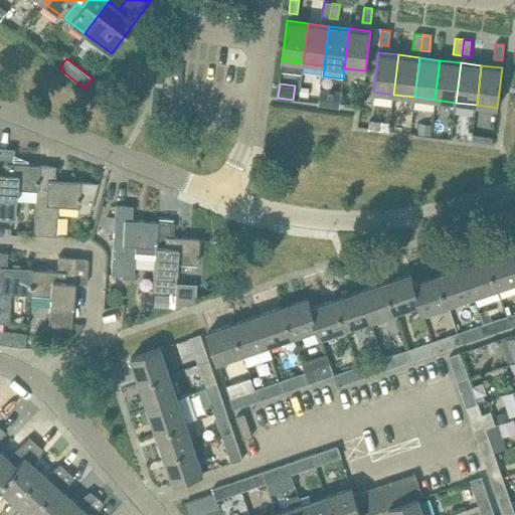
[(321,86),(319,103),(341,106),(343,89),(321,86)]
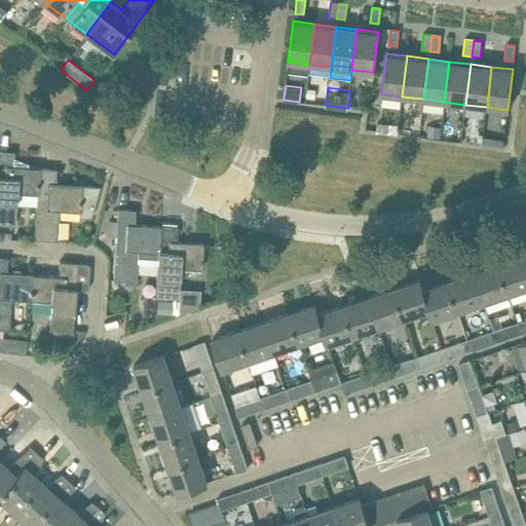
[(17,193),(37,194),(38,168),(13,166),(13,152),(0,151),(0,223),(15,224),(17,193)]
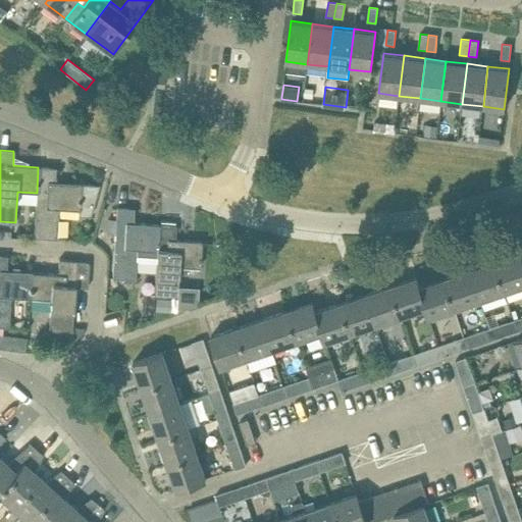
[(38,167),(37,193),(34,238),(57,240),(59,209),(79,210),(79,216),(90,217),(99,186),(55,183),(55,168),(38,167)]
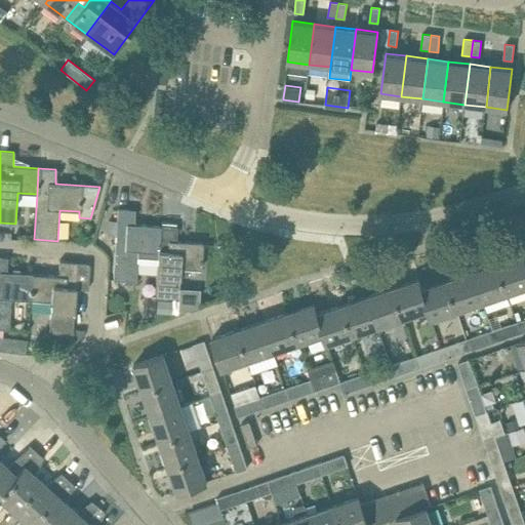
[(137,261),(157,264),(159,226),(133,225),(134,210),(117,209),(116,221),(115,234),(113,281),(135,282),(137,261)]
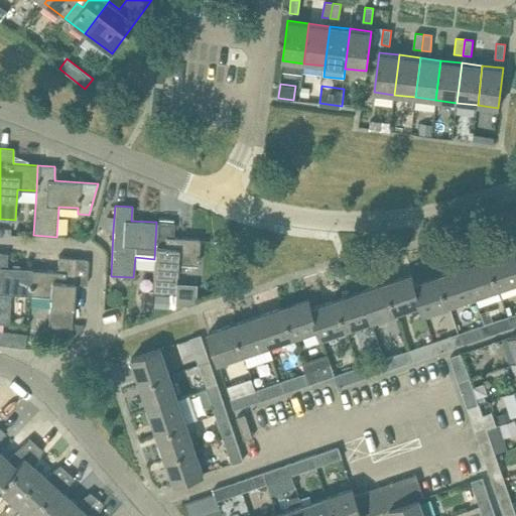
[(106,217),(106,229),(113,230),(114,218),(106,217)]
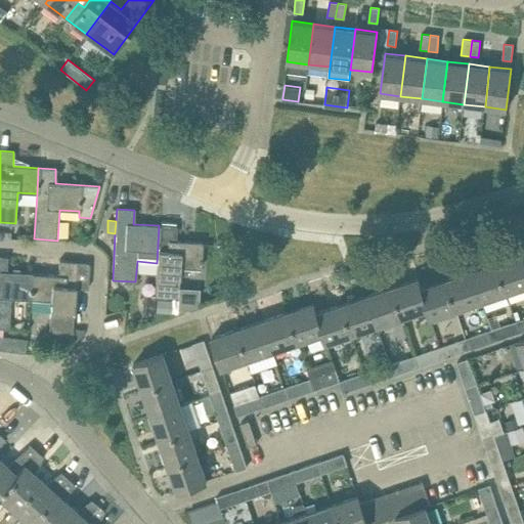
[(159,225),(157,263),(155,297),(178,298),(180,268),(201,269),(202,243),(175,241),(176,226),(159,225)]
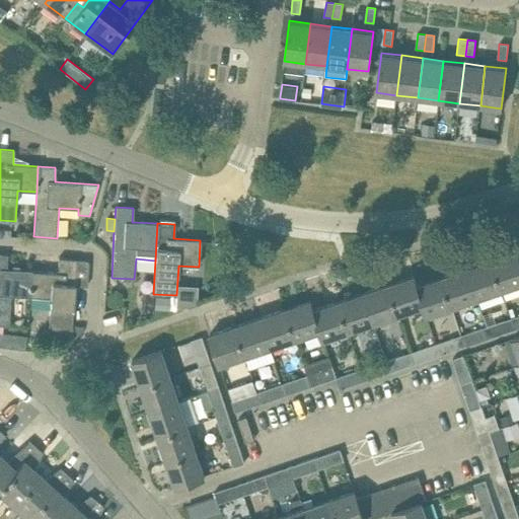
[(518,257),(517,251),(492,260),(502,290),(518,284),(518,257)]
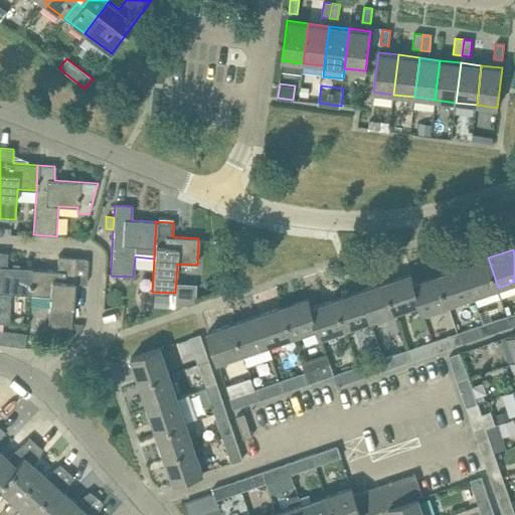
[(10,294),(29,295),(31,269),(6,267),(7,252),(0,251),(0,323),(9,324),(10,294)]
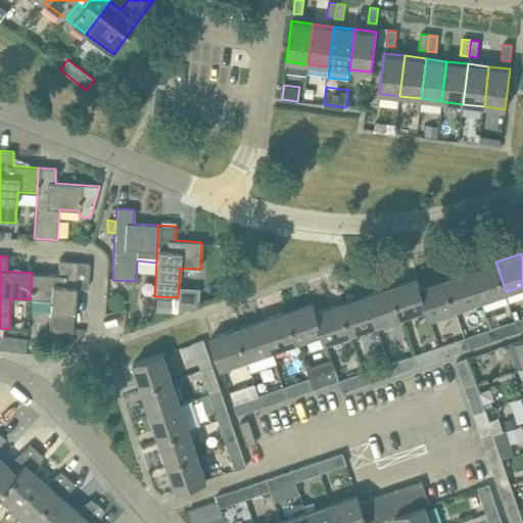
[(32,273),(30,299),(51,300),(49,331),(72,332),(75,288),(88,289),(89,266),(77,262),(59,259),(58,275),(32,273)]
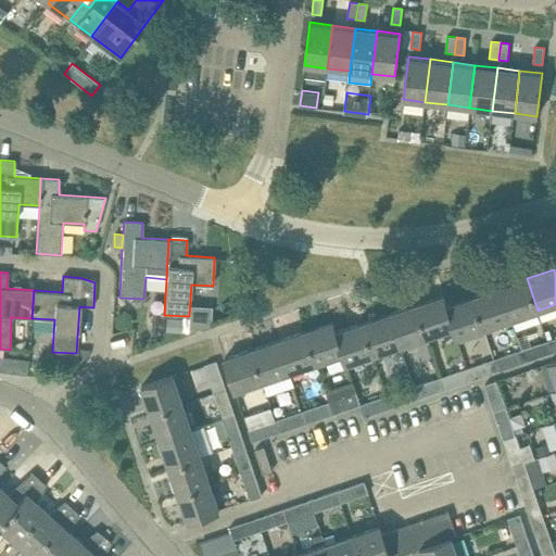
[(527,278),(500,288),(510,320),(538,311),(527,278)]
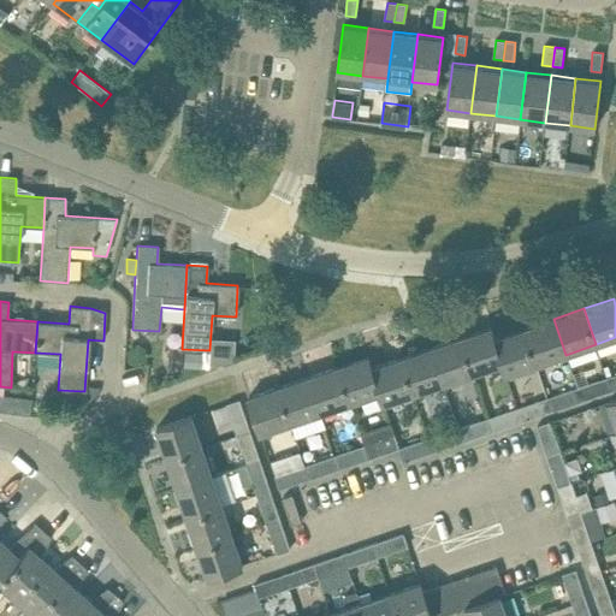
[(554,319),(523,329),(535,365),(566,355),(554,319)]
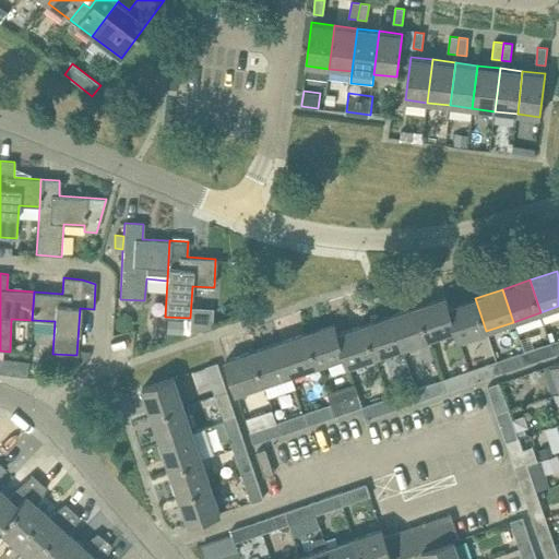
[(445,297),(418,306),(429,339),(455,330),(449,307),(445,297)]
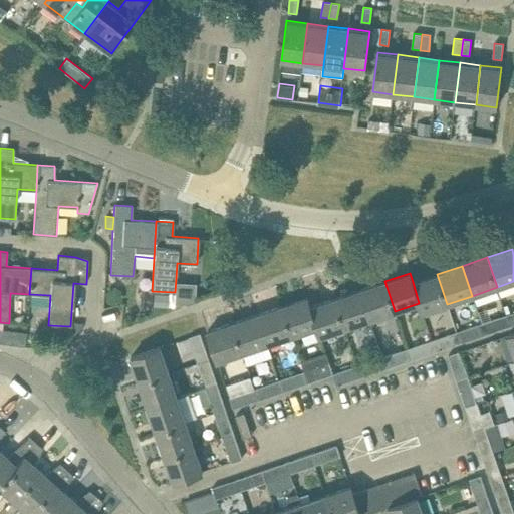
[(437,274),(413,282),(419,303),(422,313),(447,304),(437,274)]
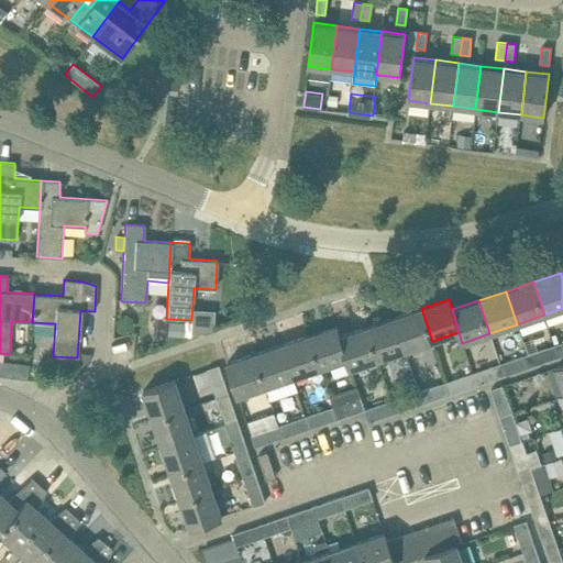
[(421,308),(395,318),(406,350),(432,341),(421,308)]
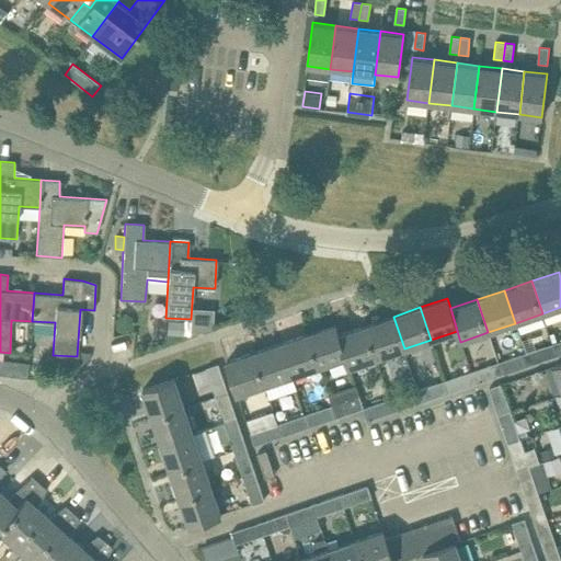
[(393,317),(366,325),(377,358),(404,348),(393,317)]
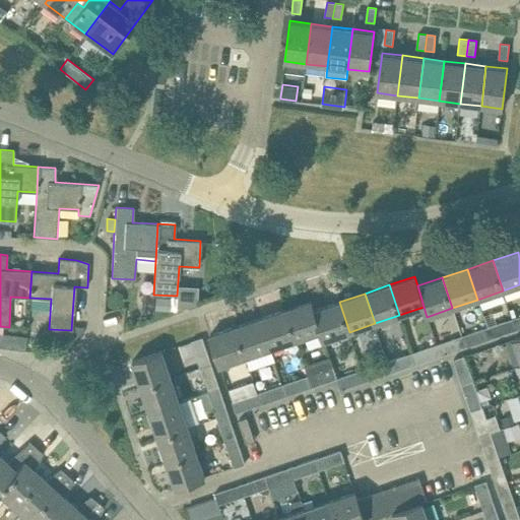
[(311,301),(285,310),(296,340),(320,331),(321,331),(314,311),(314,310),(311,301)]
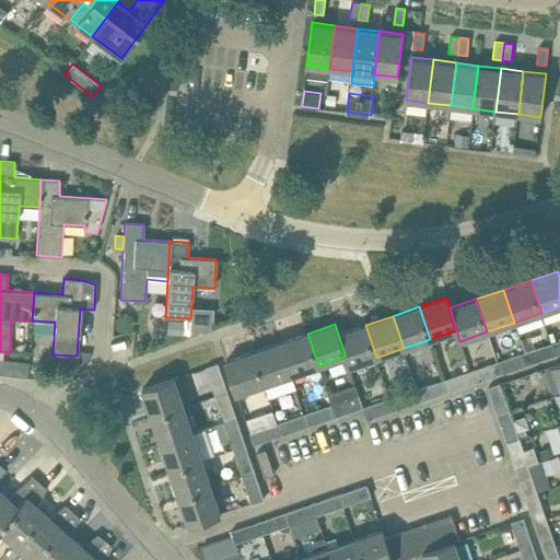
[(365,325),(338,334),(338,335),(346,357),(345,357),(348,366),(376,358),(365,325)]
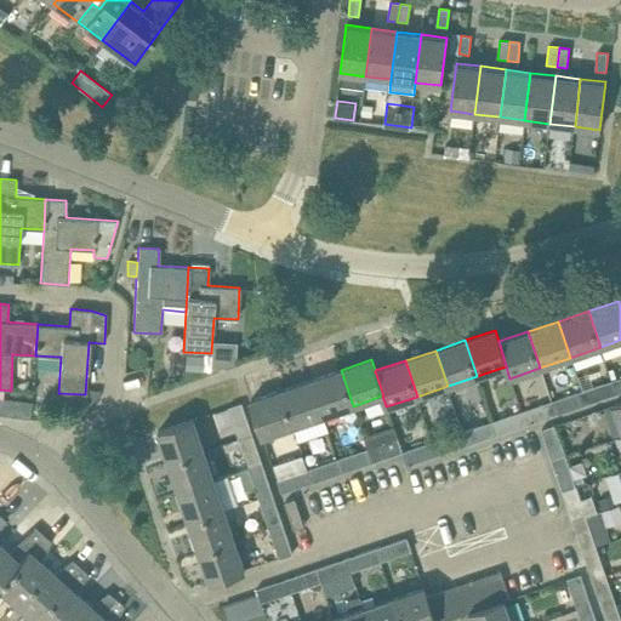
[(341,370),(311,380),(323,416),(353,406),(341,370)]
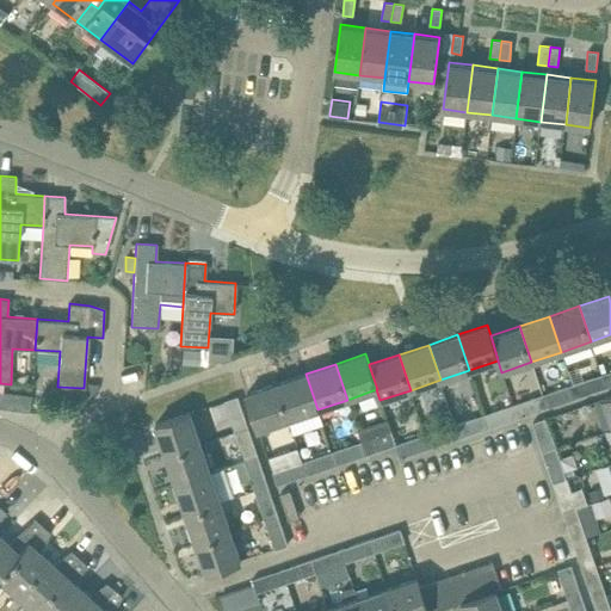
[(306,374),(276,383),(288,419),(318,409),(306,374)]
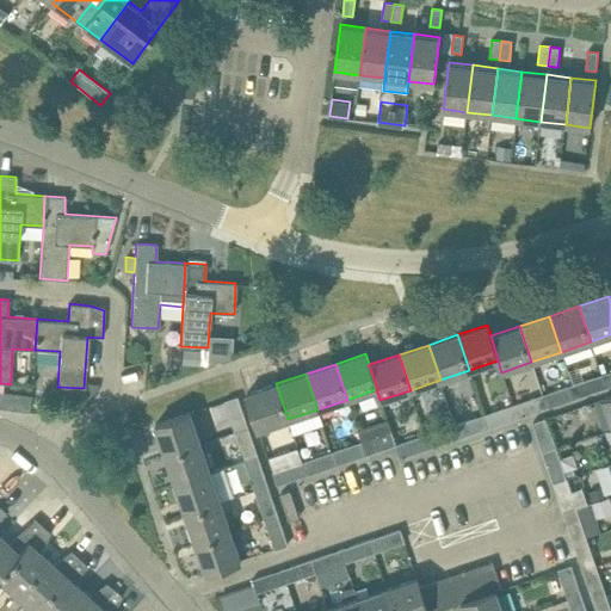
[(603,376),(573,386),(576,397),(606,388),(603,376)]
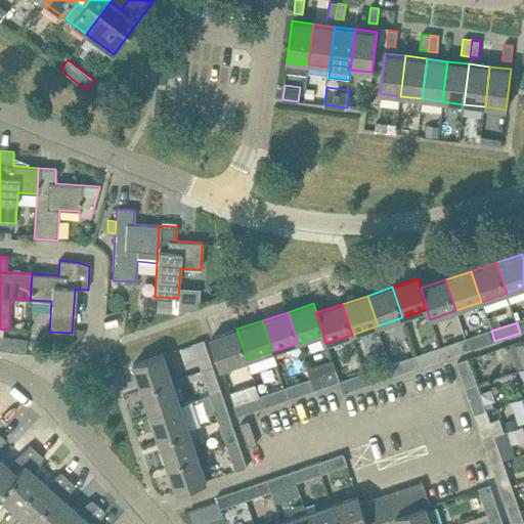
[(247,359),(236,329),(211,338),(221,368),(247,359)]
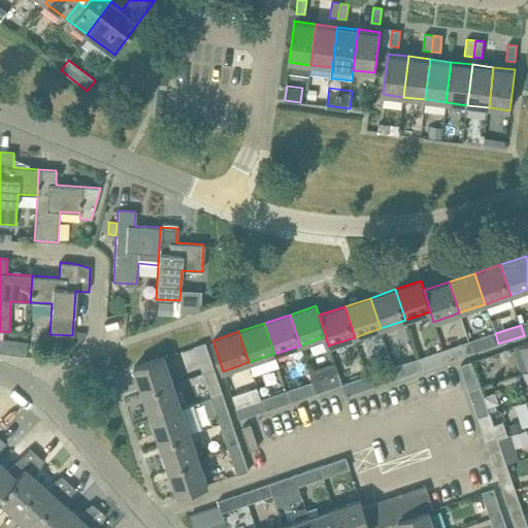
[(382,371),(368,375),(372,387),(396,378),(393,367),(382,333),(370,337),(382,371)]
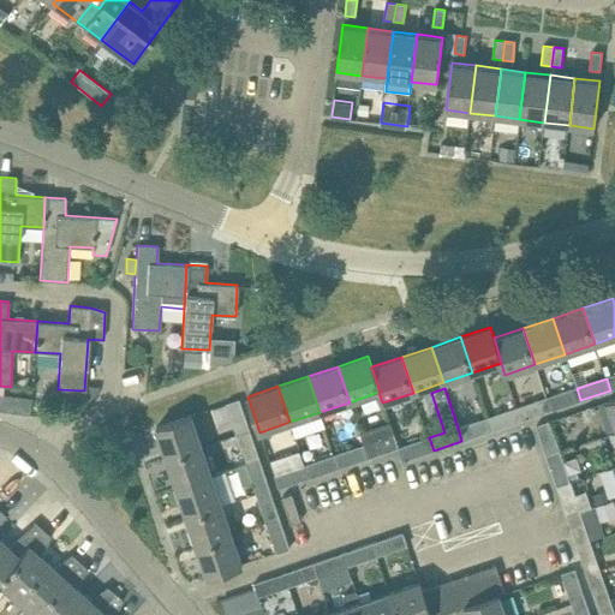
[(577,388),(547,398),(550,411),(580,400),(577,388)]
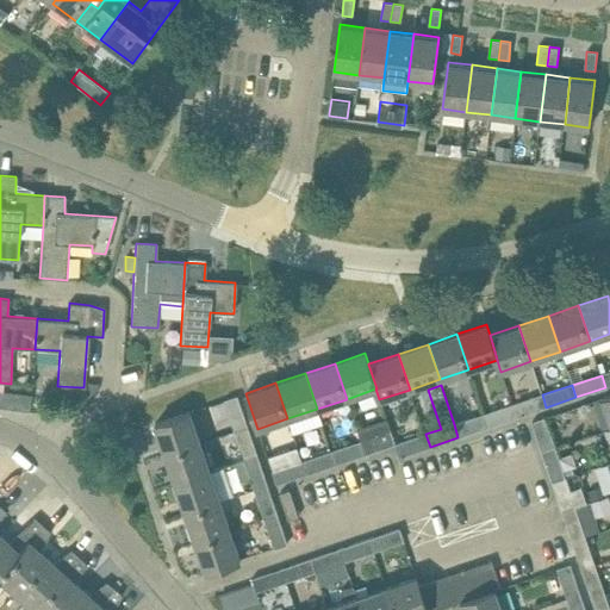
[(542,394),(512,405),(517,417),(546,408),(542,394)]
